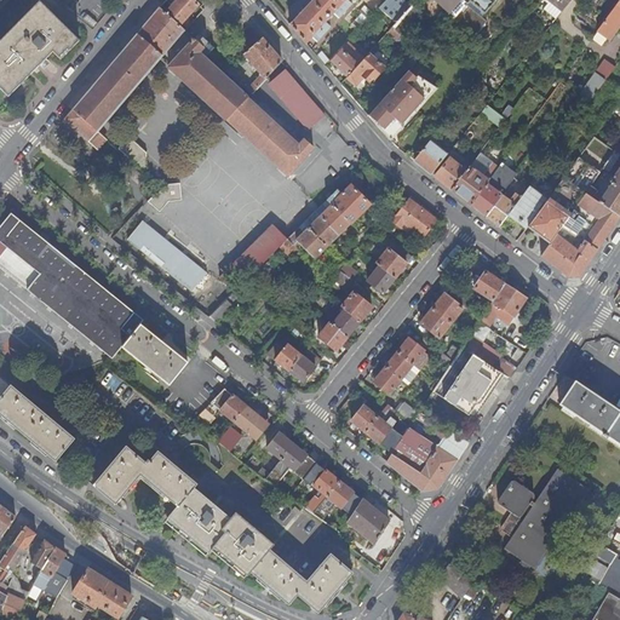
[(191,0),(178,0),(176,4),(191,18),(194,17),(190,13),(197,5),(191,0)]
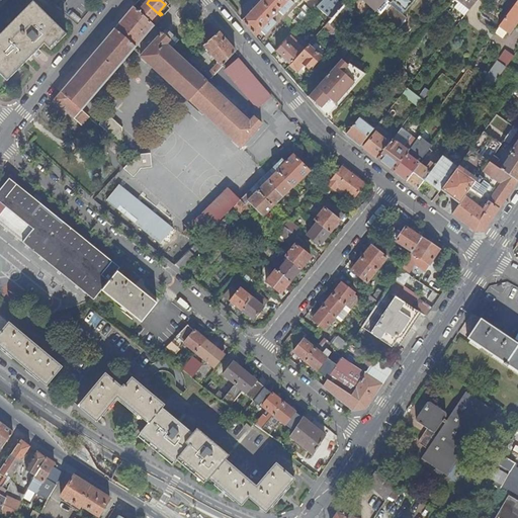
[(261,0),(242,21),(255,36),(260,31),(264,35),(276,23),(272,19),(278,11),(283,15),(293,4),(289,0),(261,0)]
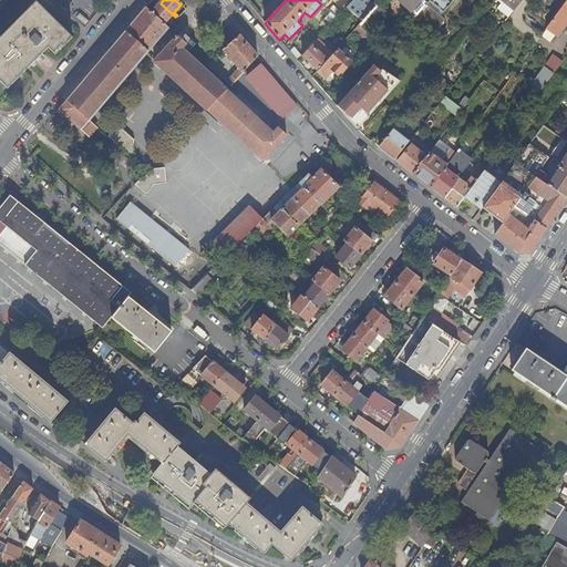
[(375,7),(368,0),(353,0),(347,8),(362,22),(375,7)]
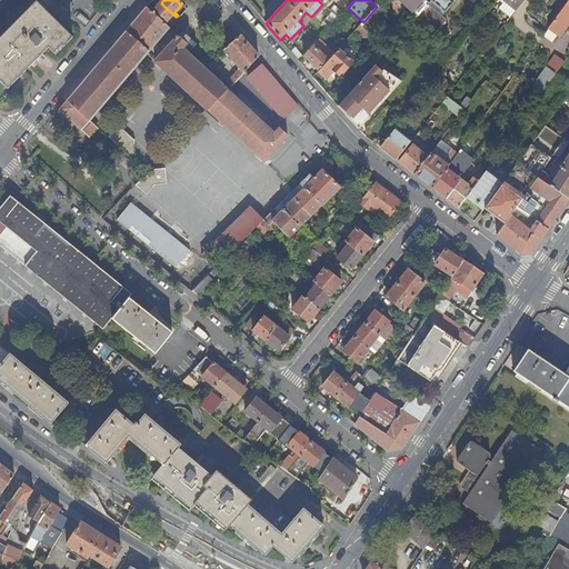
[(431,2),(432,0),(398,0),(399,0),(418,17),(425,9),(431,2)]
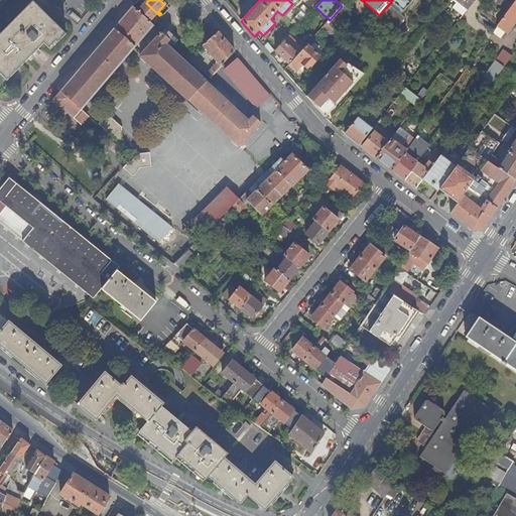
[(392,0),(391,2),(403,12),(412,3),(408,0),(392,0)]
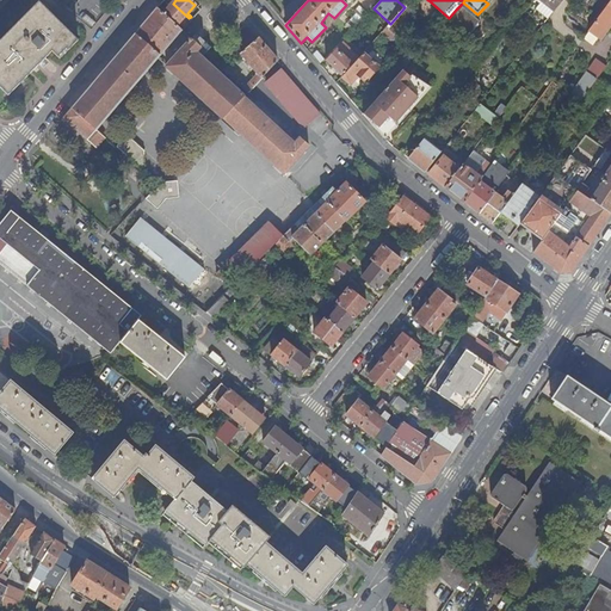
[(541,0),(555,11),(562,0),(541,0)]
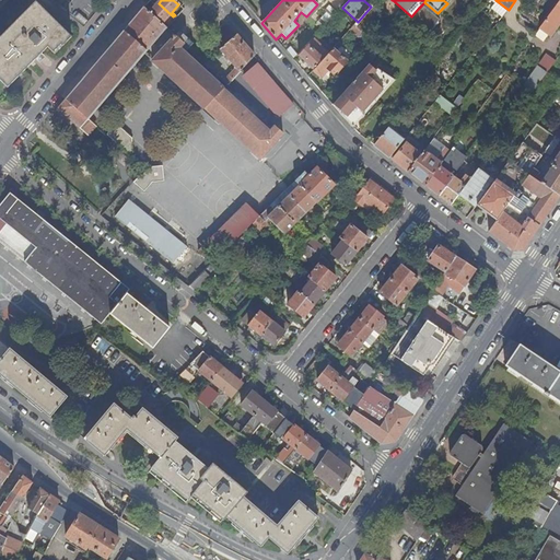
[(559,0),(538,31),(540,33),(543,31),(548,35),(555,26),(557,27),(559,22),(559,0)]
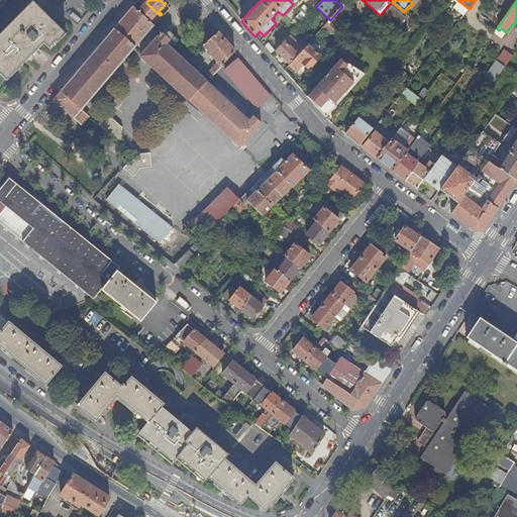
[(0,76),(7,83),(44,44),(48,48),(56,41),(58,42),(66,34),(32,2),(0,33),(0,76)]
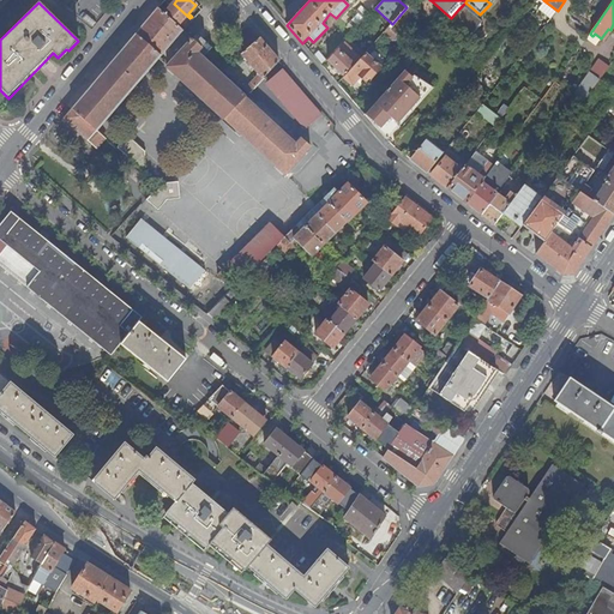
[(473,23),(480,14),(465,2),(458,10),(473,23)]
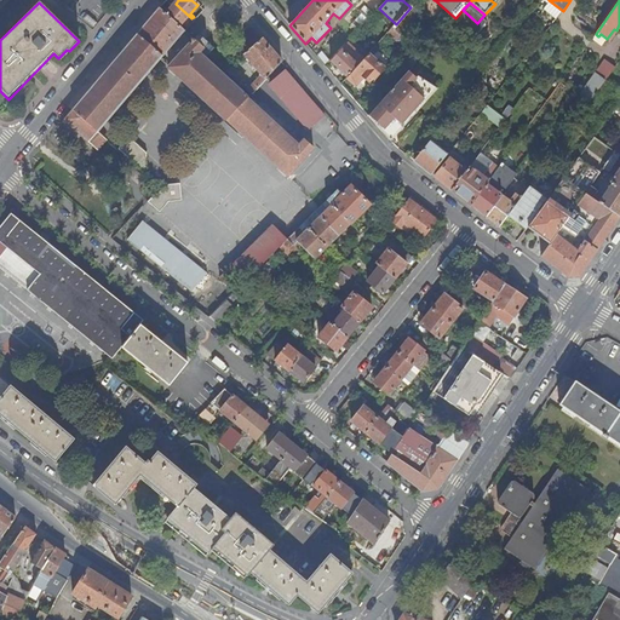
[(176,4),(166,13),(179,26),(188,17),(190,19),(191,18),(176,4)]
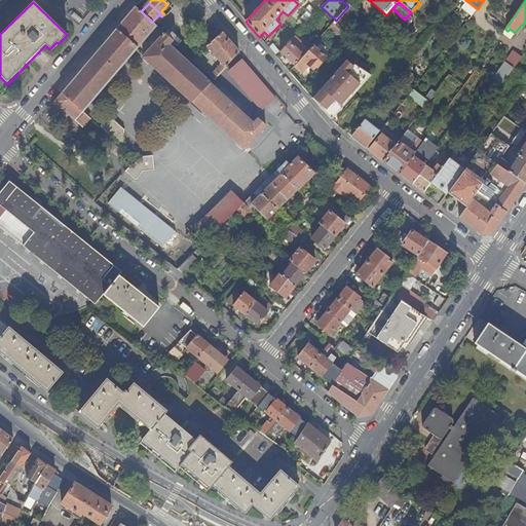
[(332,25),(340,32),(358,11),(350,4),(348,6),(336,21),(332,25)]
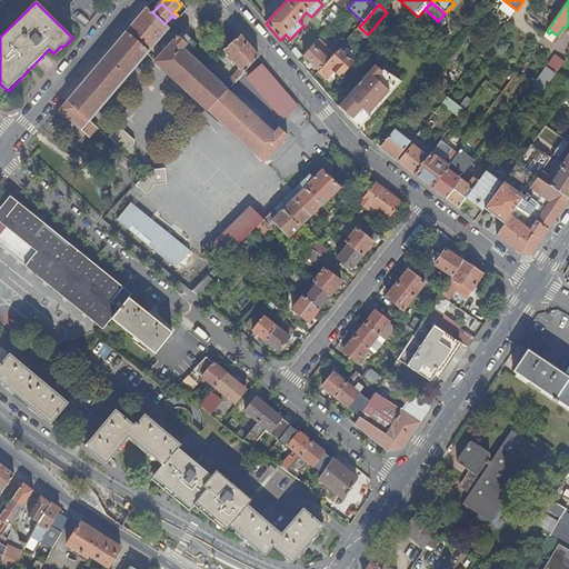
[(147,8),(67,101),(90,122),(170,29),(165,23),(152,12),(147,8)]
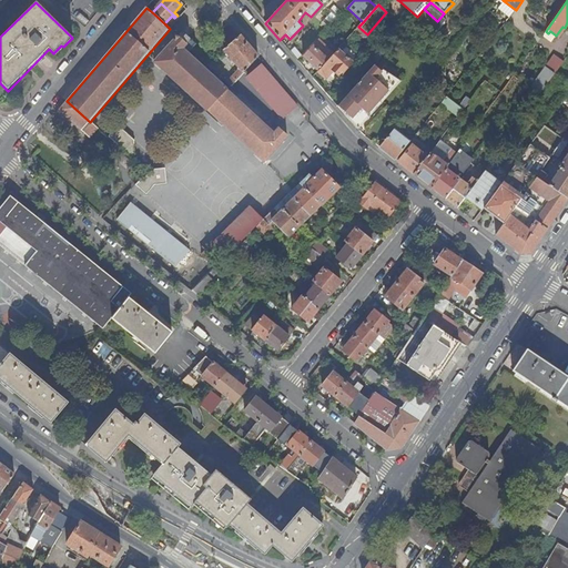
[(259,57),(233,27),(212,44),(220,53),(223,50),(231,58),(229,59),(231,62),(233,60),(240,68),(227,81),(232,85),(259,57)]
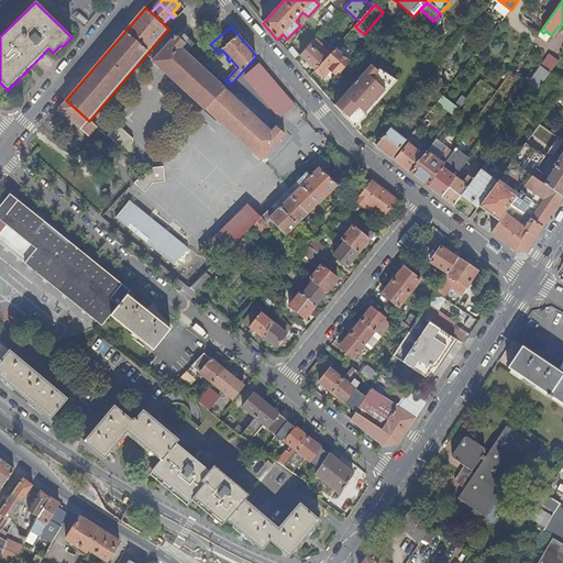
[(355,26),(352,31),(361,37),(364,34),(355,26)]
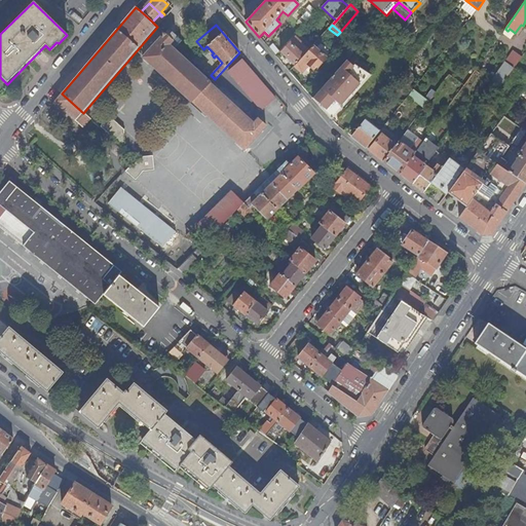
[(166,35),(164,33),(144,59),(158,71),(195,105),(237,142),(236,143),(245,149),(266,125),(259,118),(254,123),(222,95),(187,64),(166,45),(172,40),(166,35)]
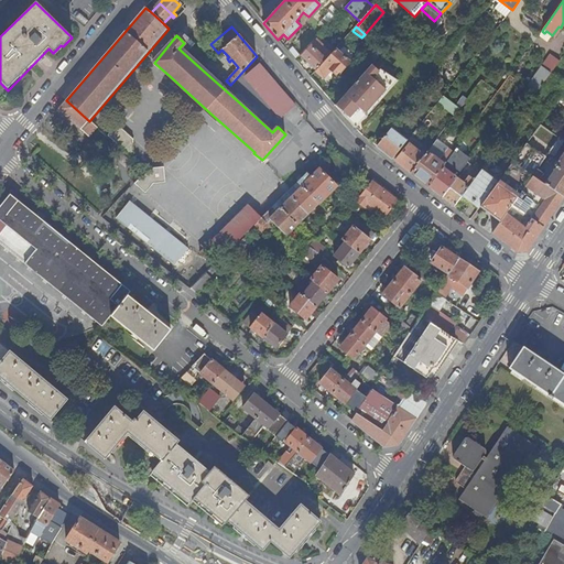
[(316,39),(301,55),(315,71),(331,54),(316,39)]
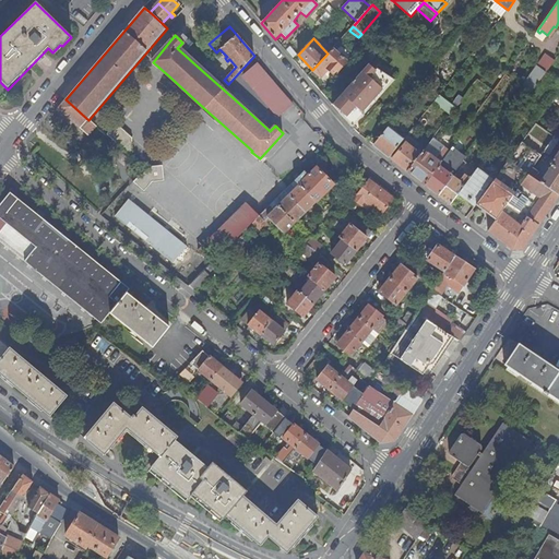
[(364,56),(371,61),(382,49),(375,43),(364,56)]
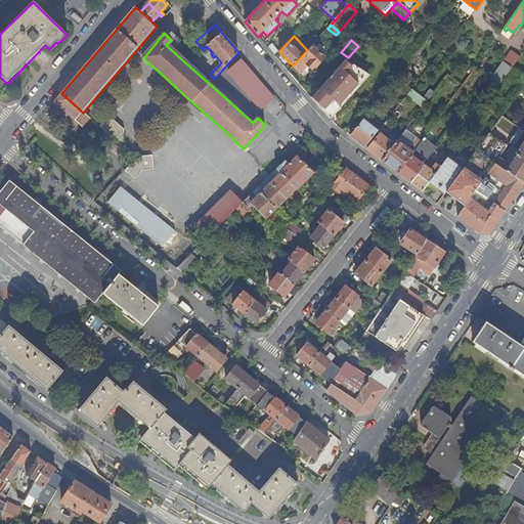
[(203,49),(195,41),(189,47),(195,55),(203,49)]
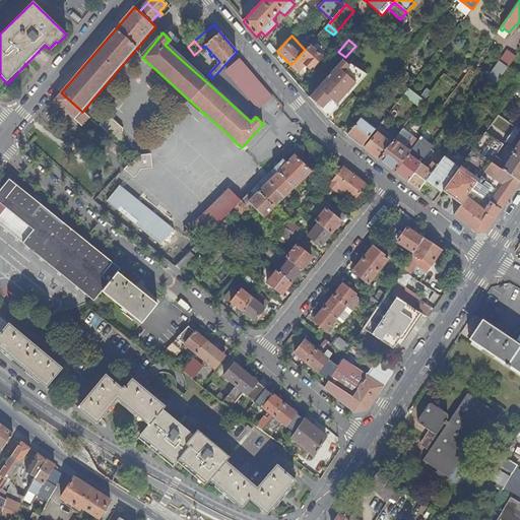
[(56,42),(49,49),(51,50),(58,43),(56,42)]
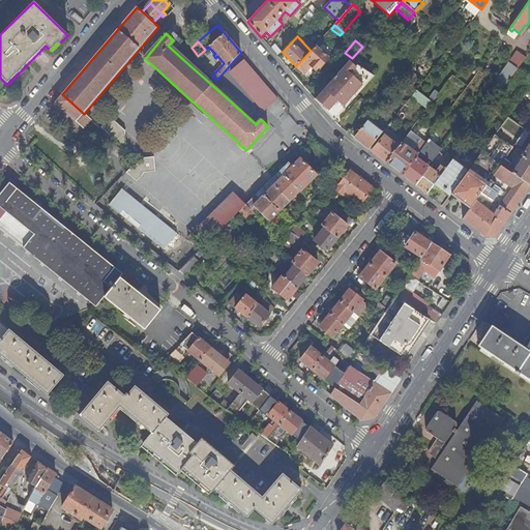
[(296,66),(296,67),(303,74),(311,66),(316,71),(319,67),(320,68),(328,59),(315,47),(311,51),(296,66)]
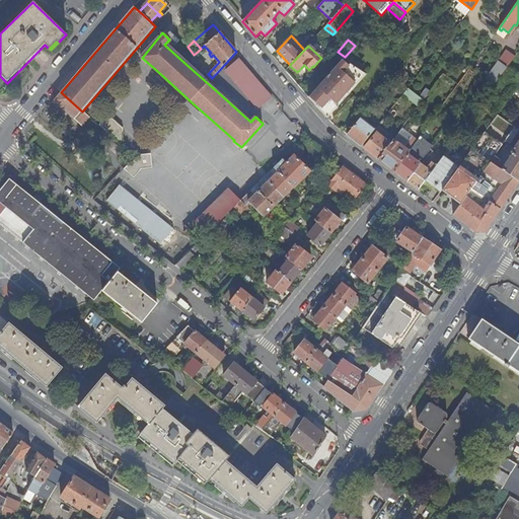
[(485,81),(493,87),(500,77),(507,67),(515,57),(507,51),(485,81)]
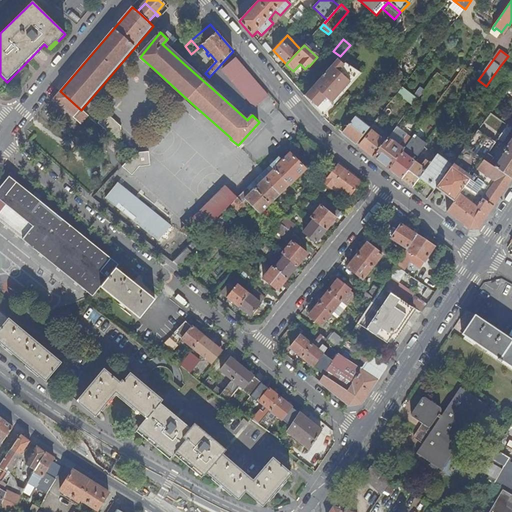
[(223,69),(256,107),(268,96),(236,58),(223,69)]
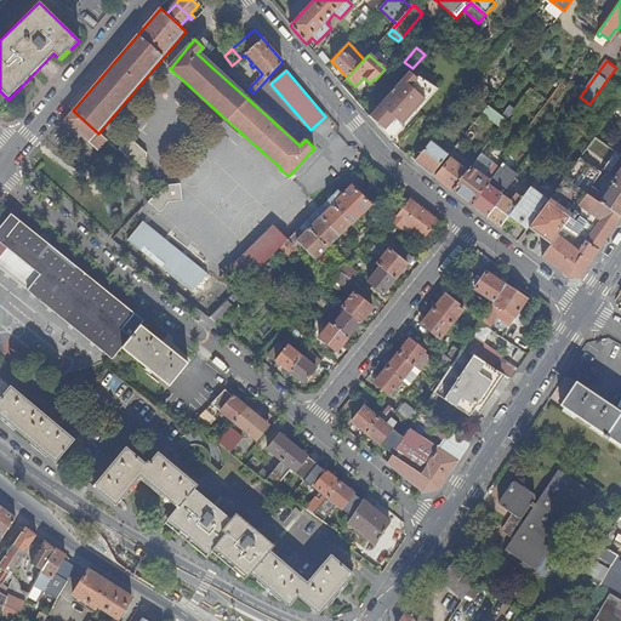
[(409,73),(369,117),(385,130),(400,113),(408,119),(431,92),(409,73)]
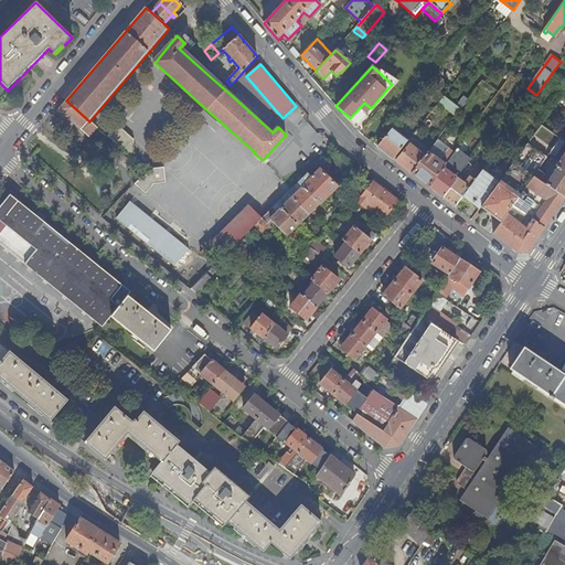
[(552,73),(544,84),(563,98),(563,97),(564,94),(564,82),(562,80),(552,73)]
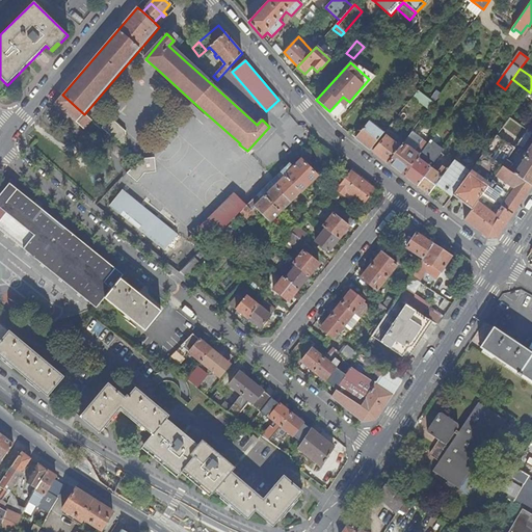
[(418,90),(413,97),(429,109),(433,103),(418,90)]
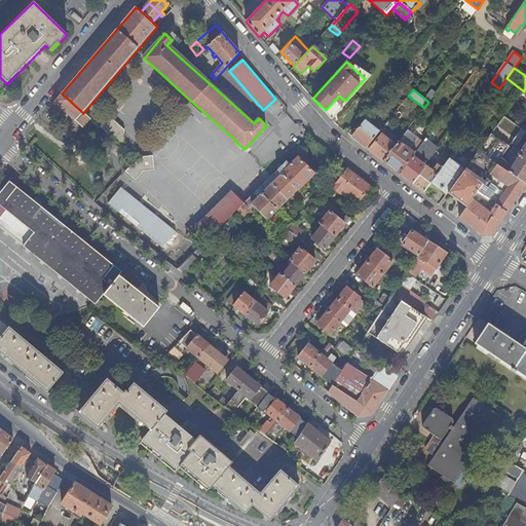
[(62,94),(54,103),(83,128),(90,119),(83,113),(62,94)]
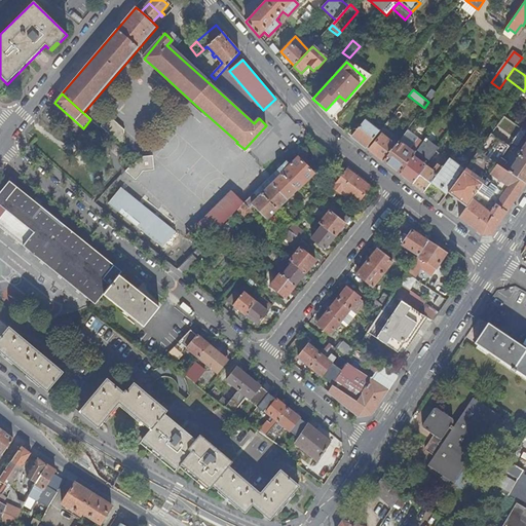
[(339,96),(326,110),(332,116),(345,101),(339,96)]
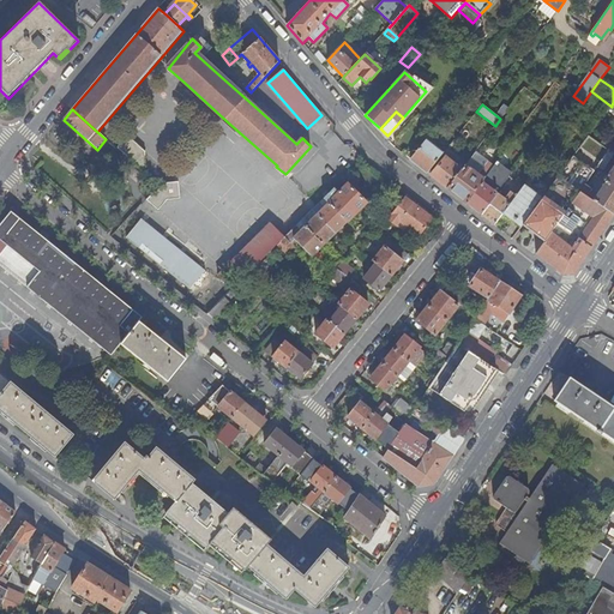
[(543,197),(523,226),(545,242),(553,230),(579,192),(566,182),(578,166),(588,152),(601,161),(605,156),(608,150),(589,136),(559,176),(543,197)]
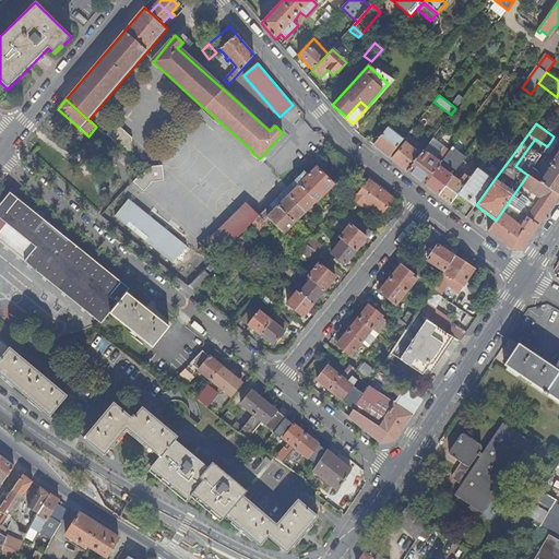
[(116,125),(106,135),(129,156),(131,153),(131,140),(116,125)]
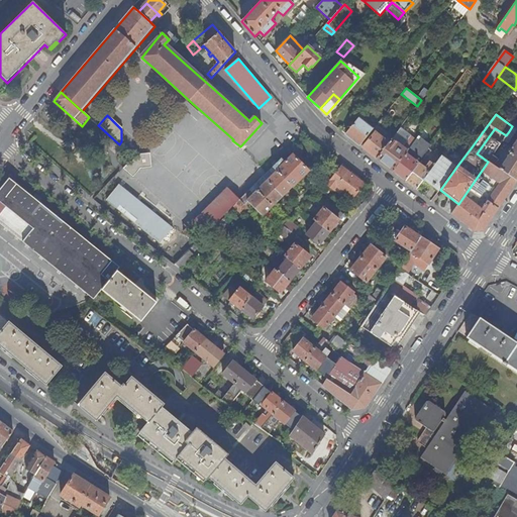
[(358,117),(344,134),(359,145),(364,141),(373,130),(369,126),(369,125),(358,117)]
